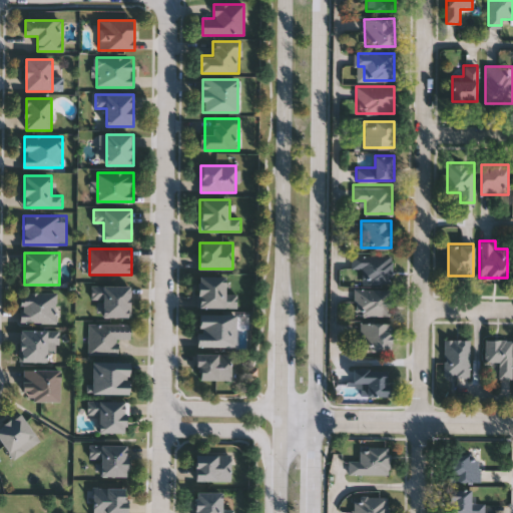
[(391,253),(391,282),(363,282),(363,268),(353,268),(353,253),(391,253)]
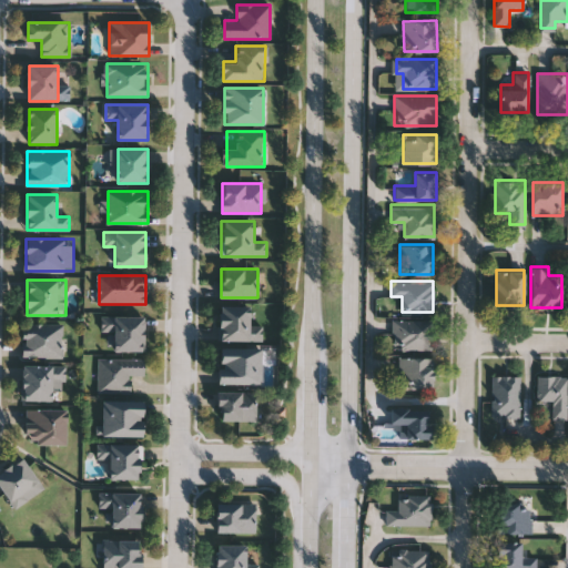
[(221,341),(221,306),(250,306),(250,326),(262,326),(262,341),(221,341)]
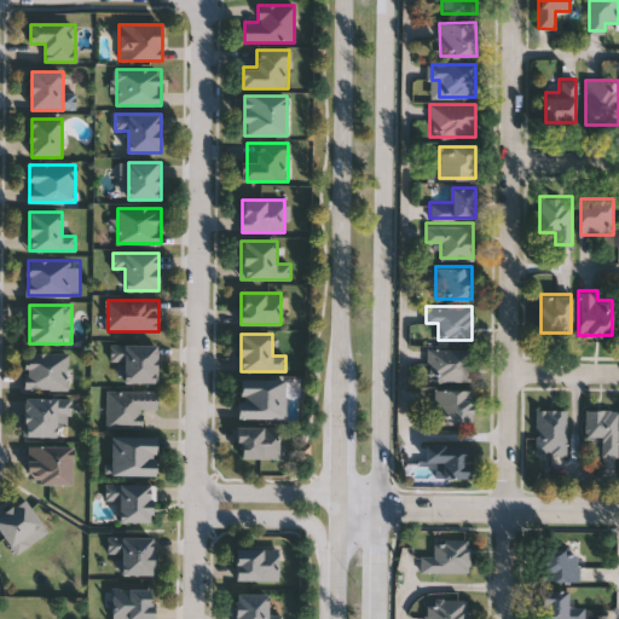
[(126,382),(125,360),(111,362),(111,343),(157,343),(158,382),(126,382)]
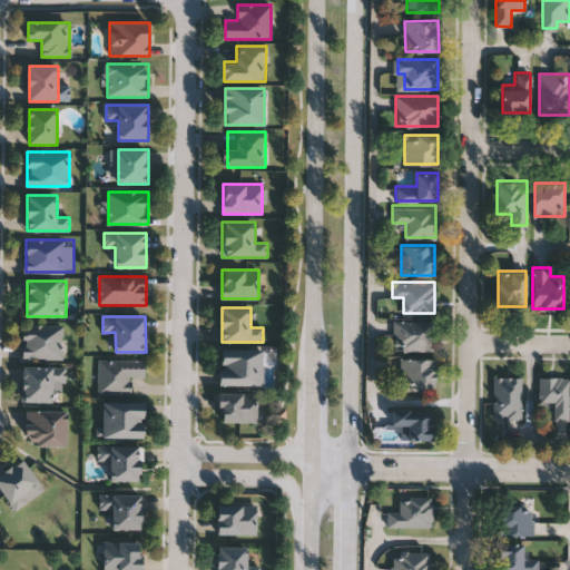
[(433,320),(433,350),(393,350),(393,320),(433,320)]
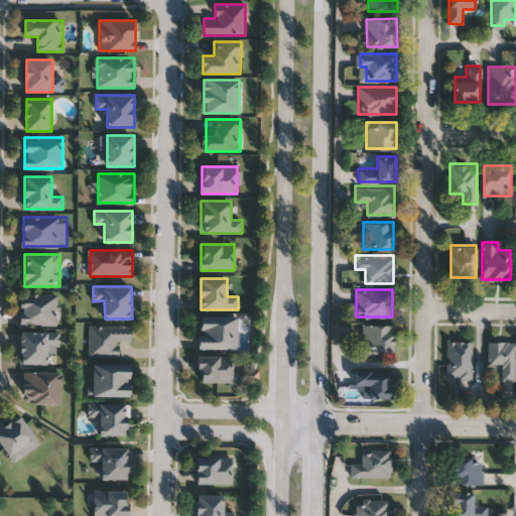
[(57,293),(57,325),(21,325),(21,293),(57,293)]
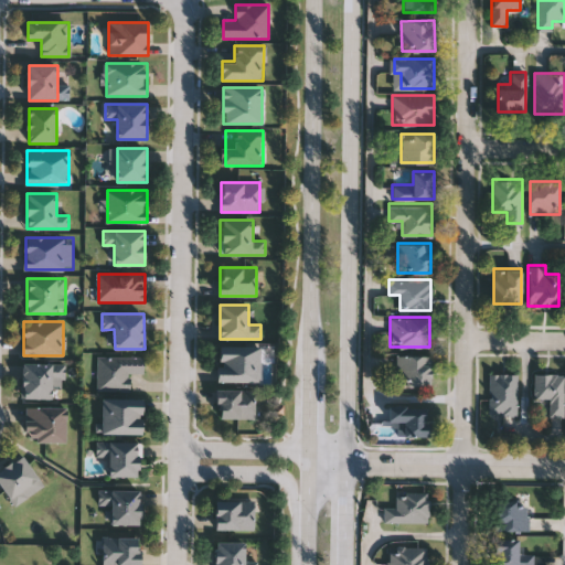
[(259,347),(259,383),(220,383),(220,347),(259,347)]
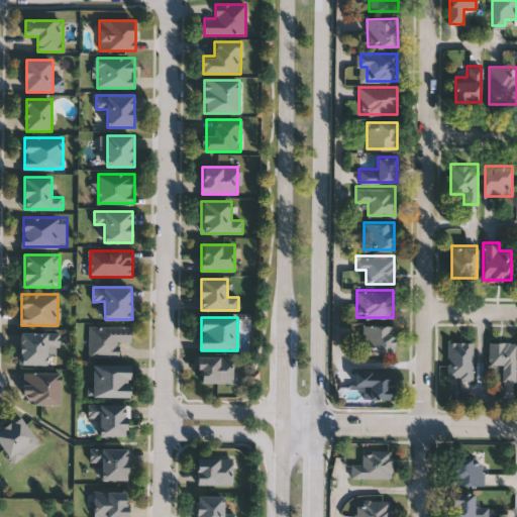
[(363,324),(394,324),(394,352),(363,352),(363,324)]
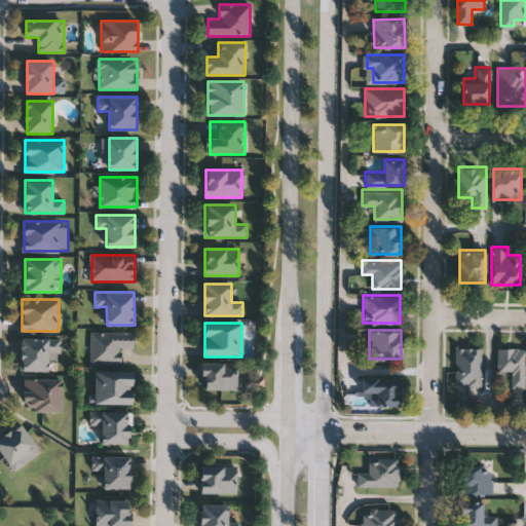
[(135,332),(135,347),(122,347),(122,364),(91,364),(91,332),(135,332)]
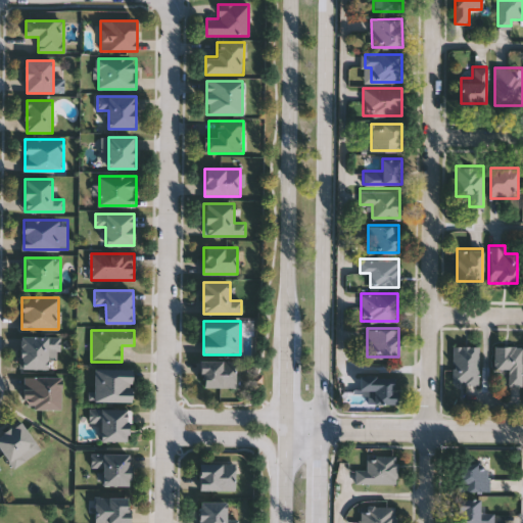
[(57,369),(21,369),(21,336),(57,336),(57,369)]
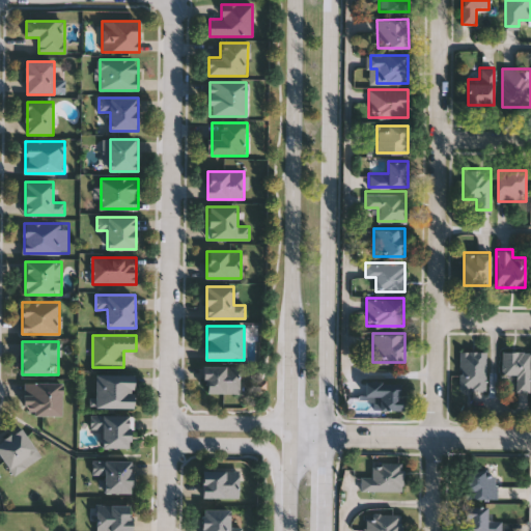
[(485,350),(485,388),(459,388),(459,350),(485,350)]
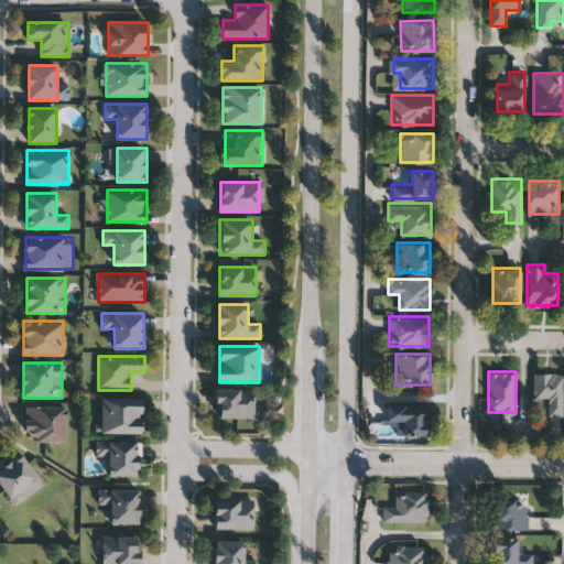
[(563,372),(563,414),(548,414),(548,396),(533,396),(533,372),(563,372)]
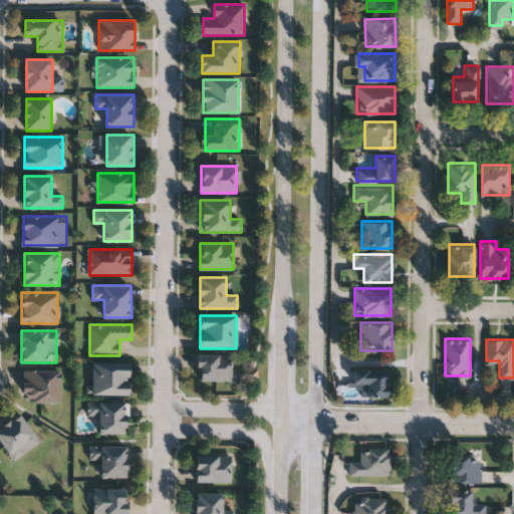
[(231,354),(231,381),(198,381),(198,354),(231,354)]
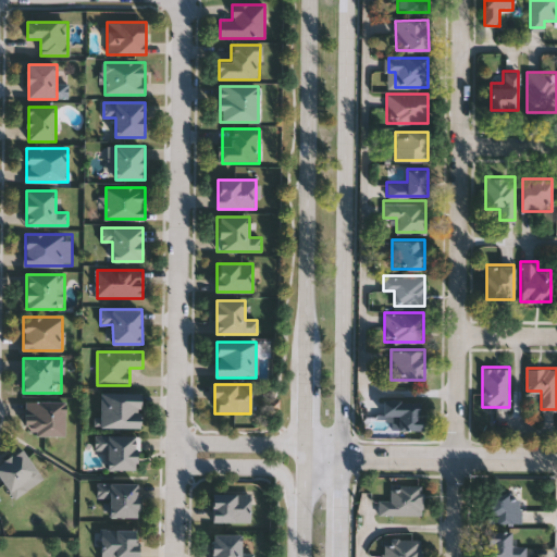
[(101,429),(101,393),(141,393),(141,429),(101,429)]
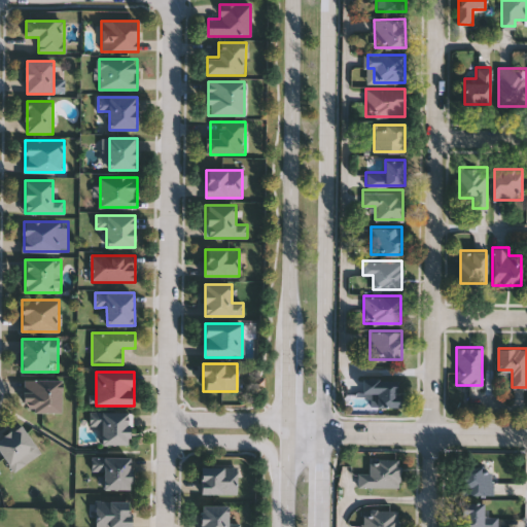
[(398,378),(398,408),(362,408),(362,378),(398,378)]
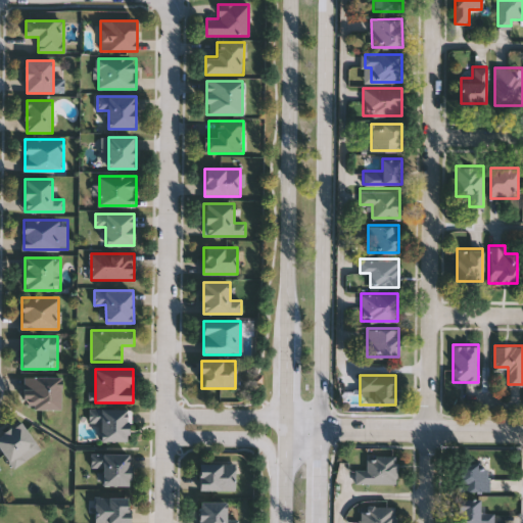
[(61,409),(24,409),(24,376),(61,376),(61,409)]
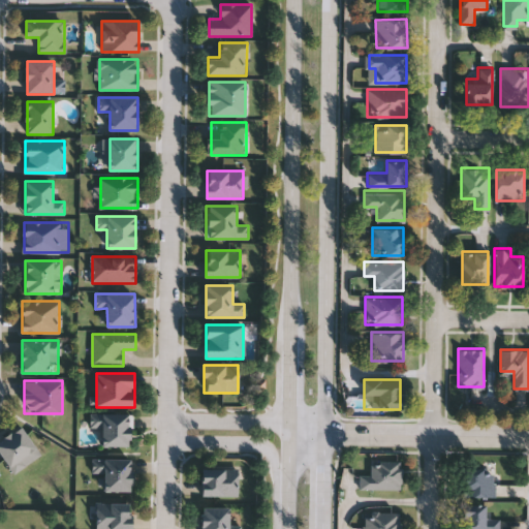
[(132,446),(102,446),(102,428),(90,428),(90,413),(132,413),(132,446)]
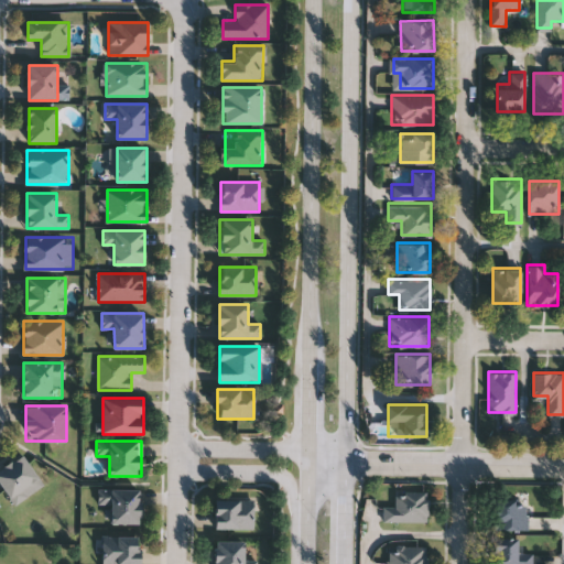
[(111,523),(111,501),(107,501),(107,489),(141,489),(141,523),(111,523)]
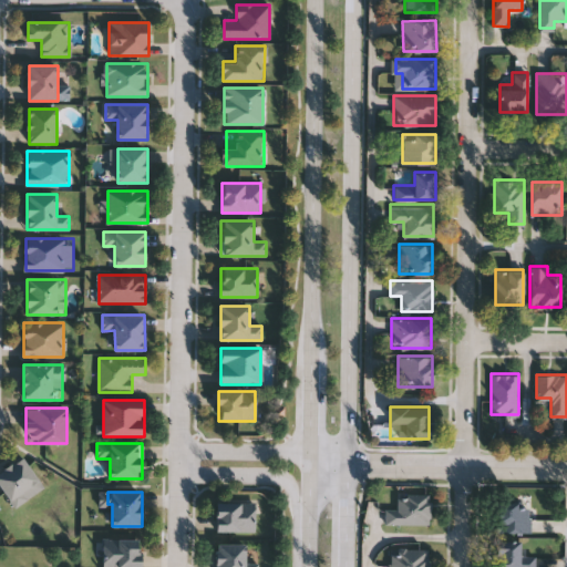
[(430,493),(430,525),(385,525),(384,509),(397,509),(395,494),(430,493)]
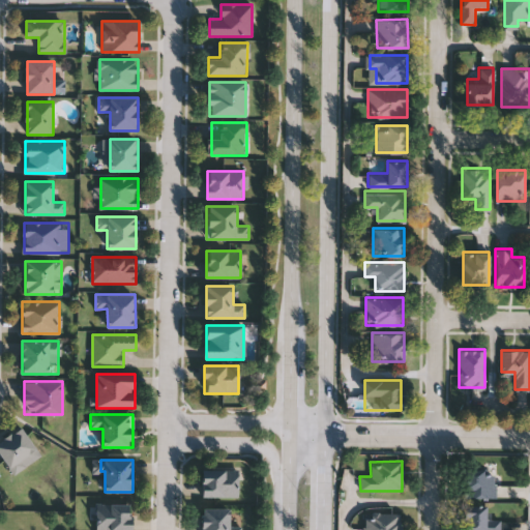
[(203,498),(203,469),(238,469),(238,498),(203,498)]
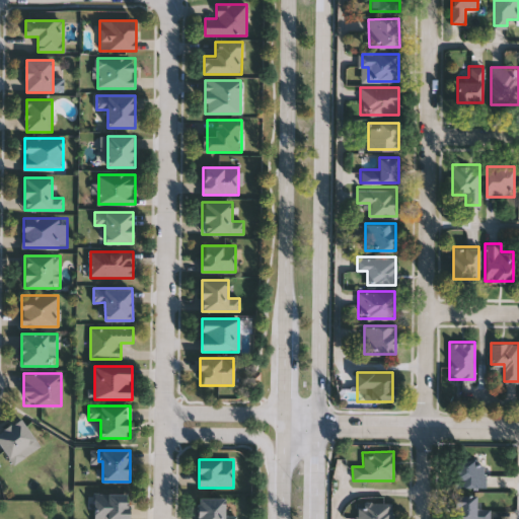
[(514,476),(514,488),(454,487),(454,460),(485,460),(484,476),(514,476)]
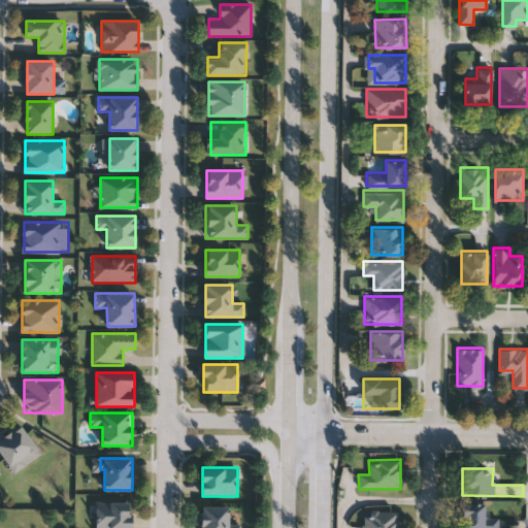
[(132,527),(96,527),(96,502),(132,502),(132,527)]
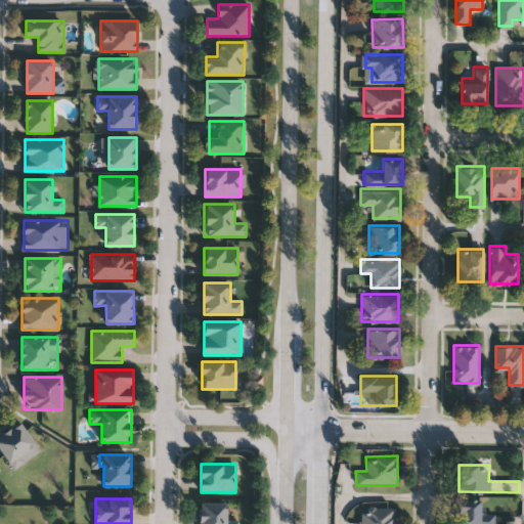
[(459,523),(459,500),(481,500),(481,514),(494,514),(494,523),(459,523)]
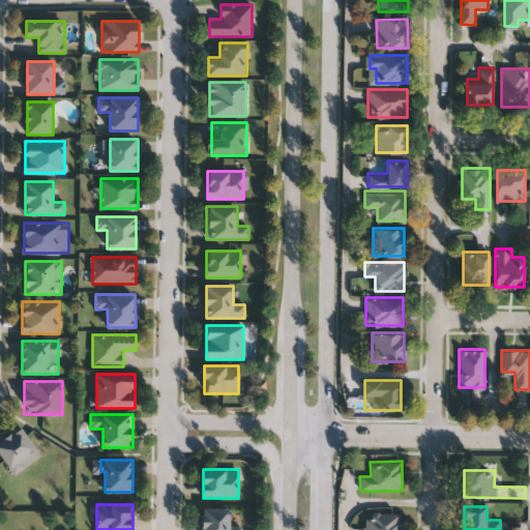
[(203,529),(203,508),(230,508),(230,529),(203,529)]
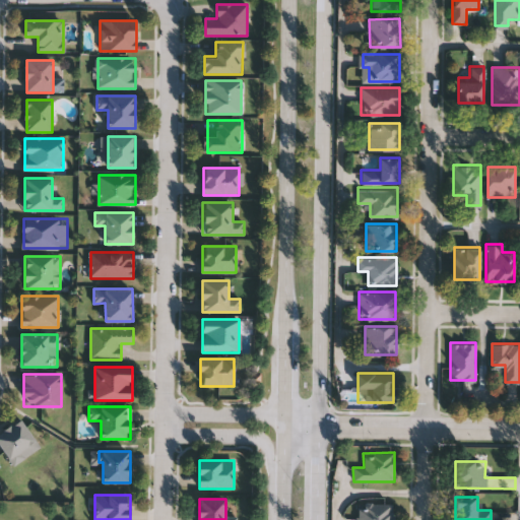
[(356,519),(358,504),(393,504),(393,519),(356,519)]
